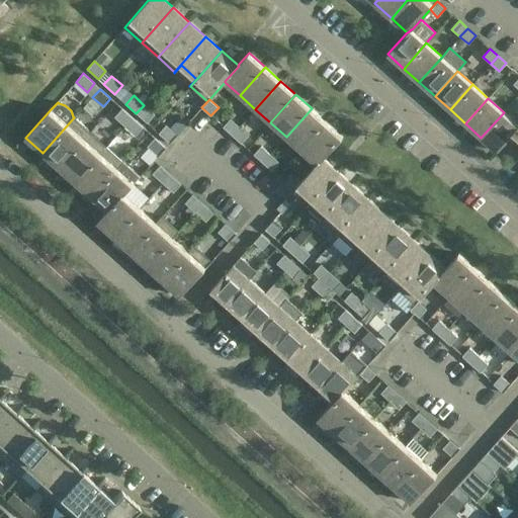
[(155,114),(144,105),(136,113),(147,122),(155,114)]
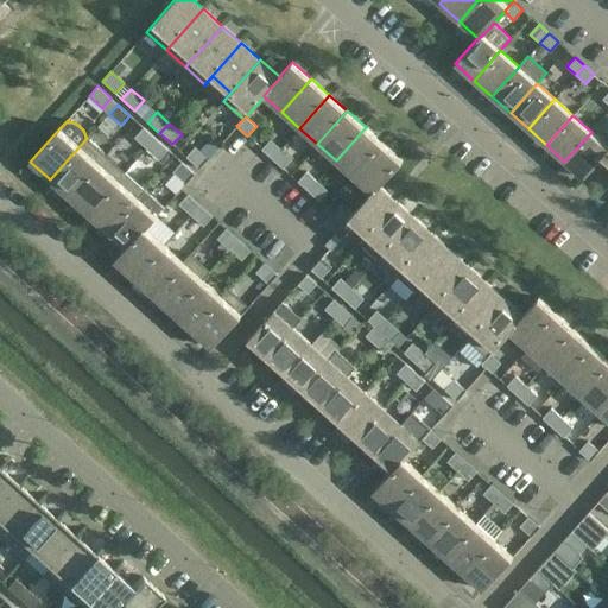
[(156,138),(144,127),(134,137),(146,149),(156,138)]
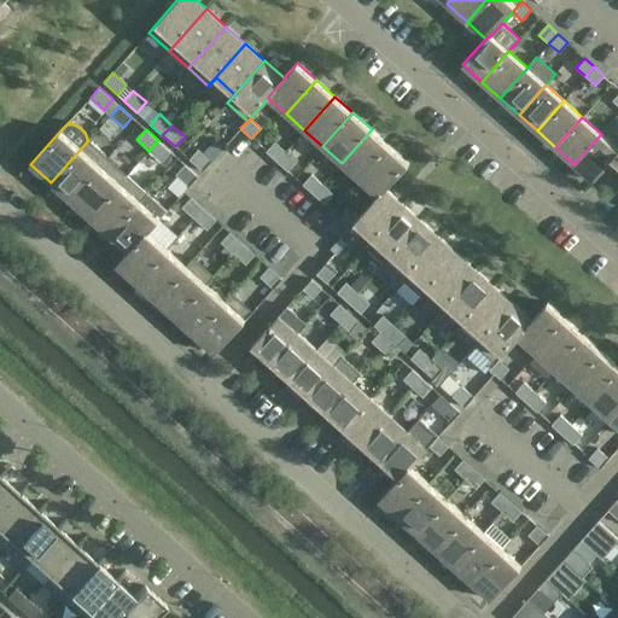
[(372,129),(342,163),(360,180),(390,146),(389,145),(372,129)]
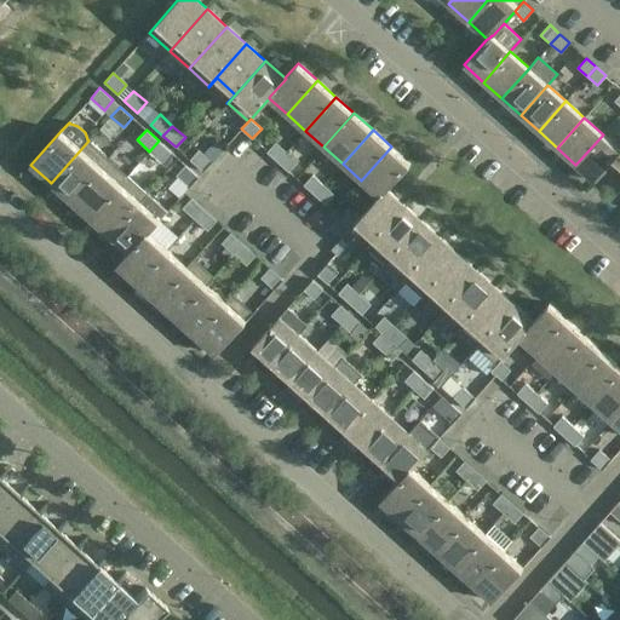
[(619,149),(603,135),(575,165),(595,182),(614,160),(613,160),(619,151),(619,149)]
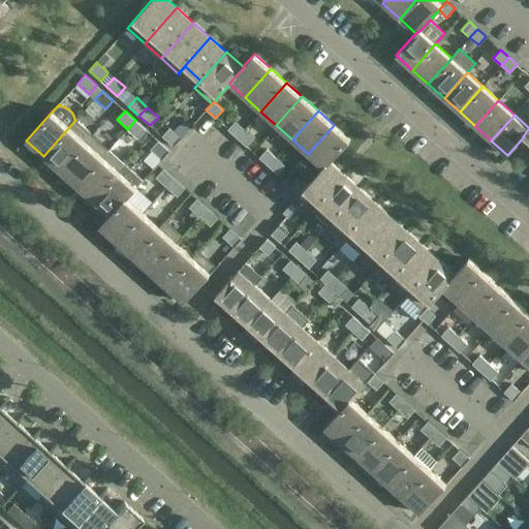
[(75,120),(43,156),(44,157),(59,170),(60,172),(93,134),(75,120)]
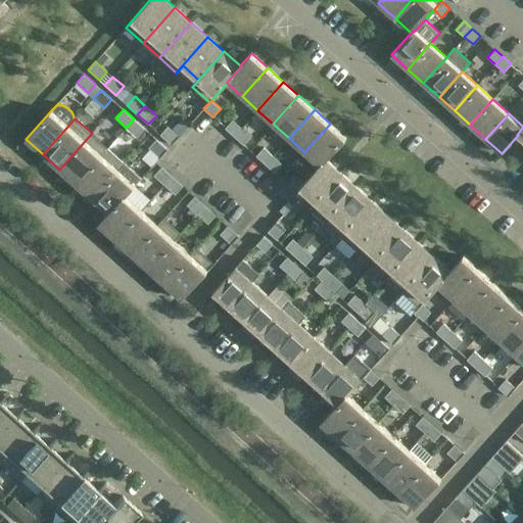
[(137,137),(144,129),(134,119),(126,128),(137,137)]
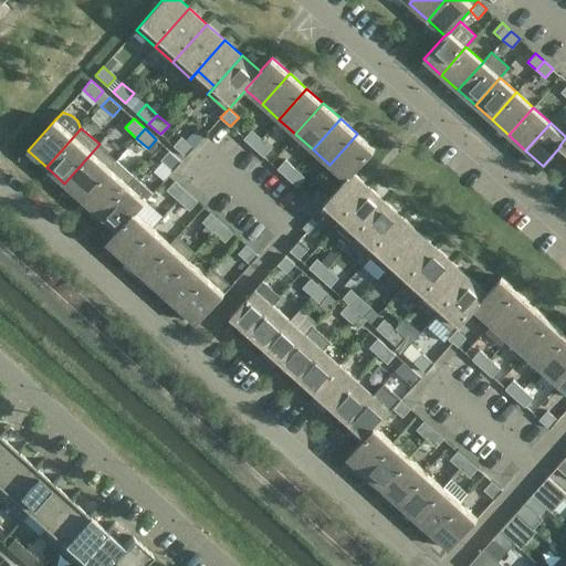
[(262,138),(252,129),(243,138),(253,147),(262,138)]
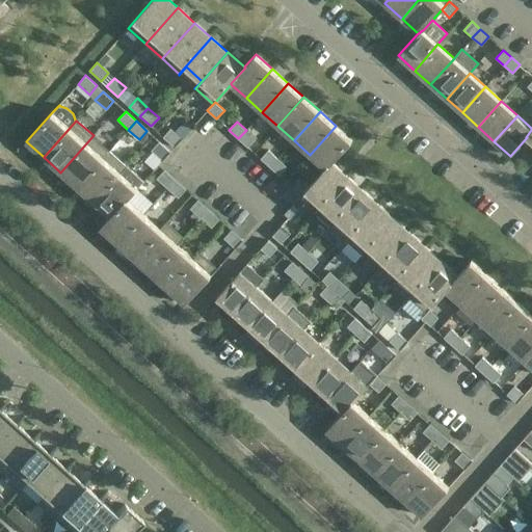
[(336,126),(310,155),(325,168),(331,162),(333,162),(341,153),(352,140),(351,139),(337,126),(336,126)]
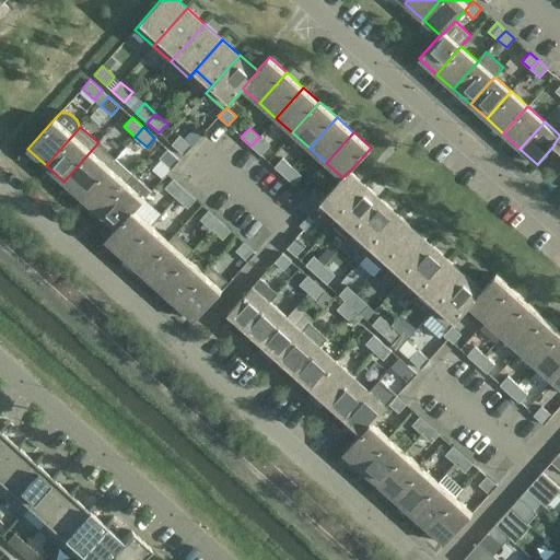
[(191,146),(179,135),(171,144),(184,155),(191,146)]
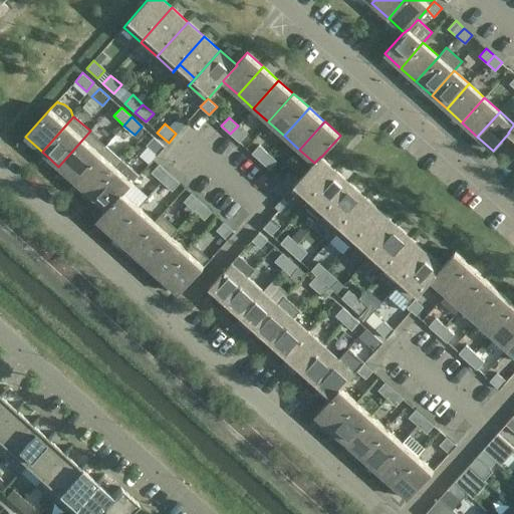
[(247,134),(238,125),(230,134),(239,143),(247,134)]
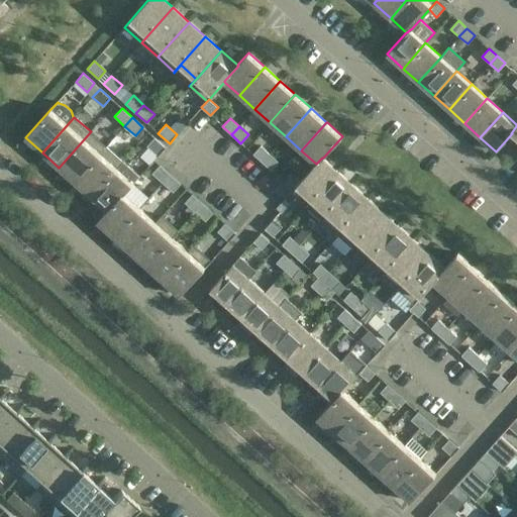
[(91,131),(59,168),(60,169),(74,181),(75,182),(107,146),(91,131)]
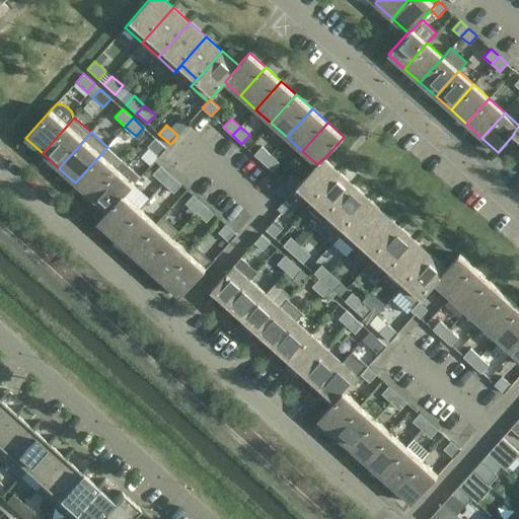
[(166,148),(155,138),(147,147),(158,156),(166,148)]
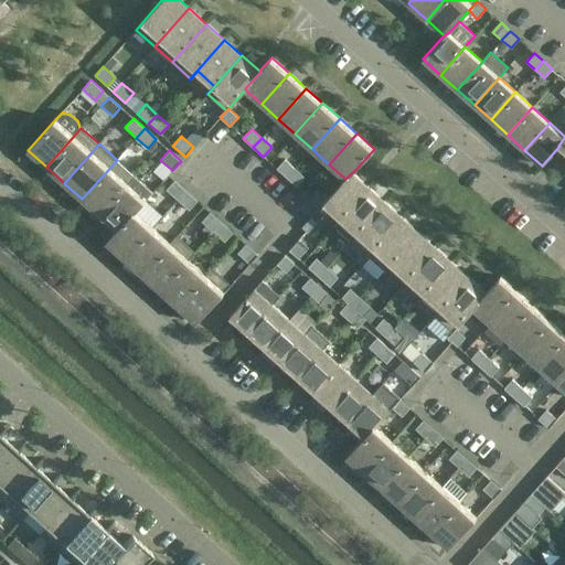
[(295,168),(285,159),(276,169),(286,178),(295,168)]
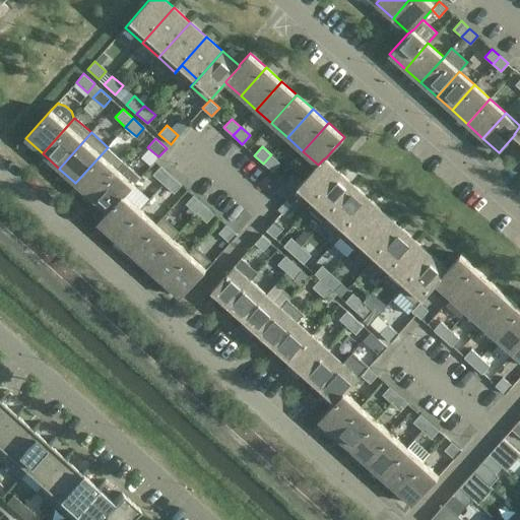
[(108,147),(75,183),(76,184),(90,196),(91,197),(124,161),(108,147)]
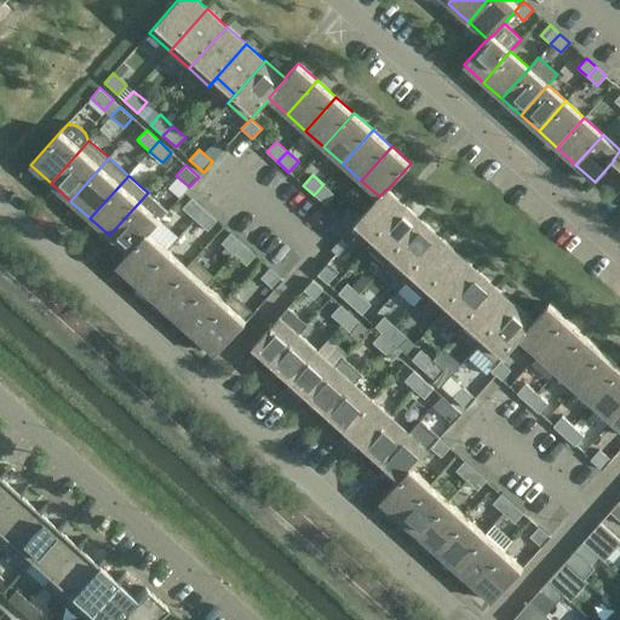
[(334,195),(323,184),(314,195),(326,205),(334,195)]
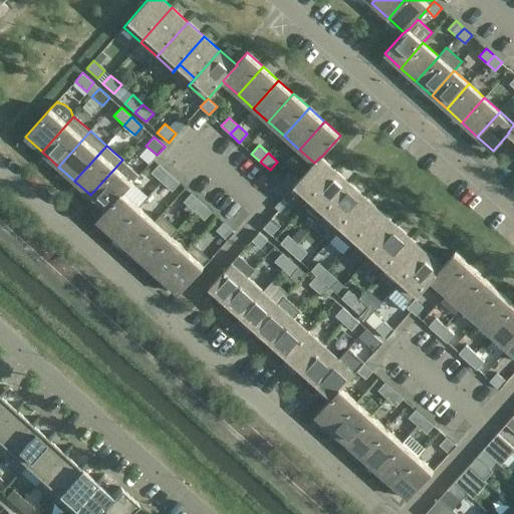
[(314,163),(298,180),(295,184),(310,198),(335,171),(335,170),(321,157),(320,157),(314,163)]
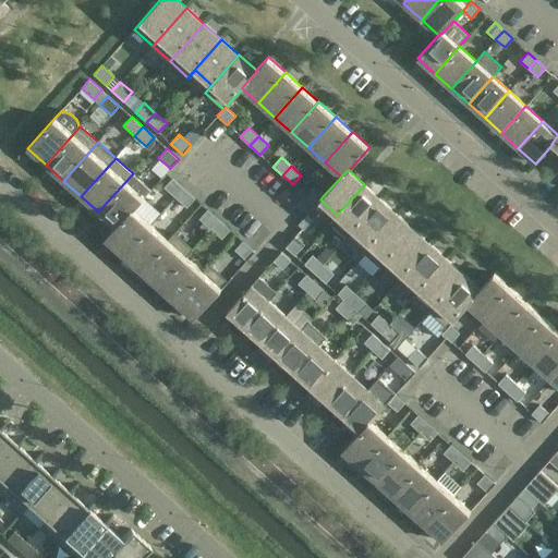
[(99,213),(116,227),(116,228),(133,209),(143,198),(152,190),(133,173),(98,211),(99,213)]
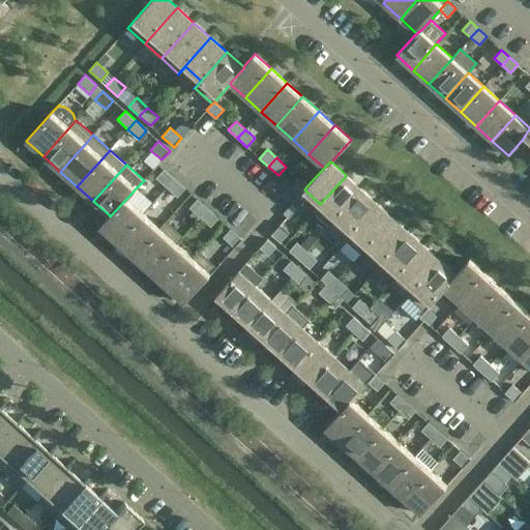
[(174,178),(164,169),(155,177),(167,187),(174,178)]
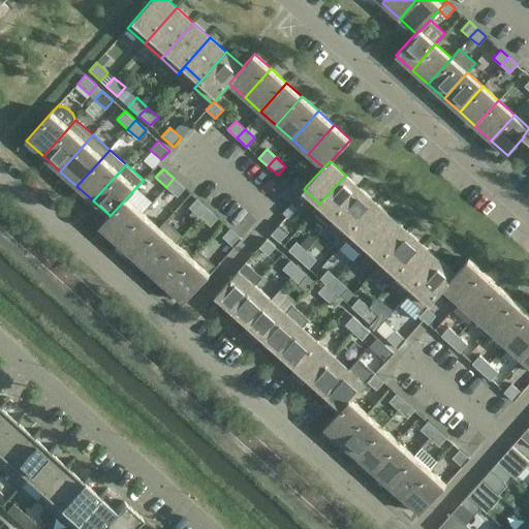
[(329,225),(362,189),(361,189),(346,177),(345,176),(319,204),(313,212),(329,225)]
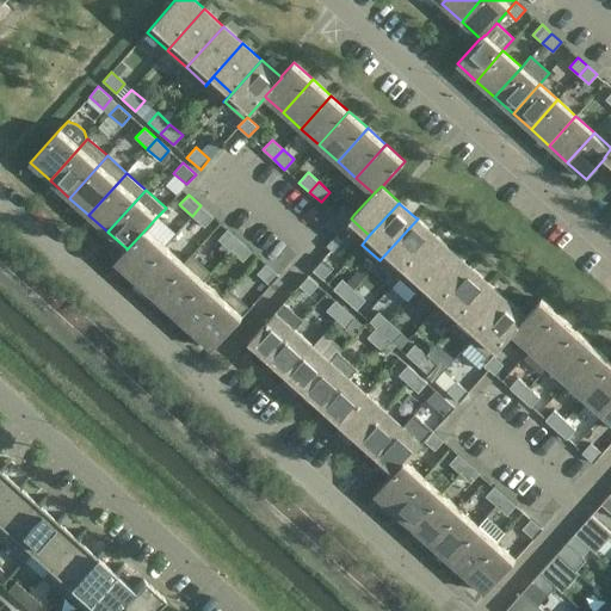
[(344,204),(334,215),(345,224),(351,218),(355,214),(344,204)]
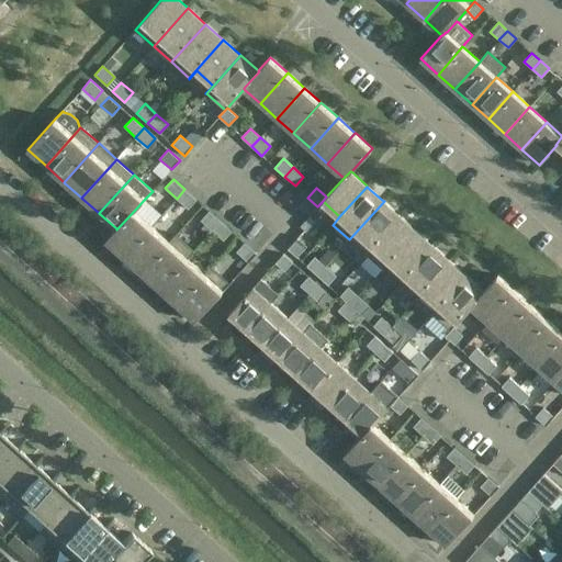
[(188,209),(197,200),(184,189),(177,199),(188,209)]
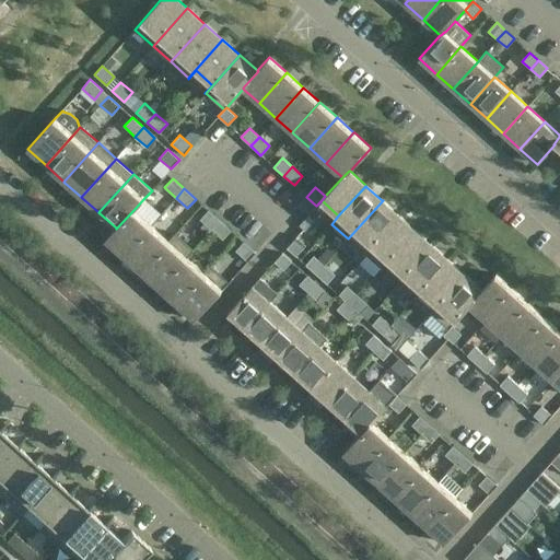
[(316,206),(306,197),(306,196),(298,206),(308,214),(316,206)]
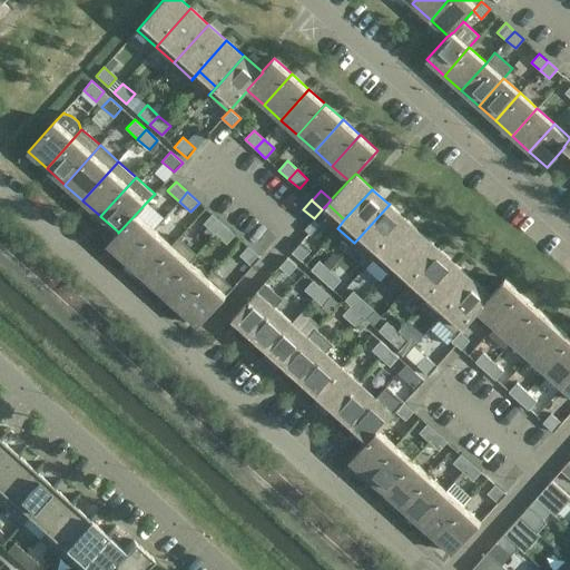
[(118,233),(118,232),(109,242),(107,244),(125,259),(126,261),(154,229),(164,218),(146,203),(136,214),(118,233)]
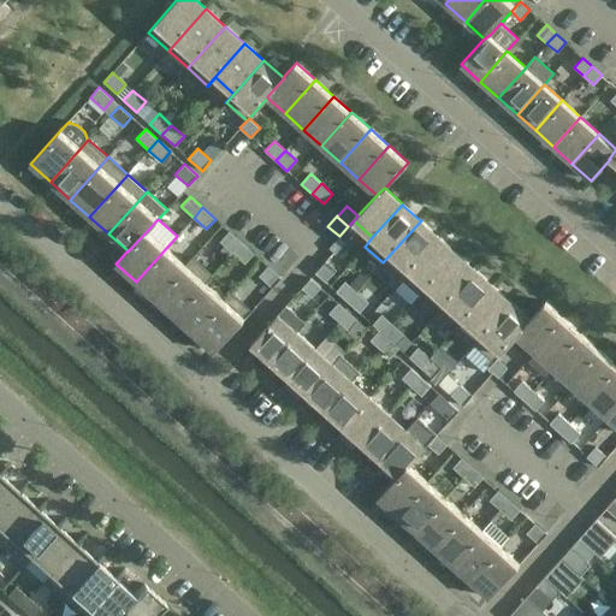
[(421,220),(383,262),(401,279),(439,237),(438,236),(422,221),(421,220)]
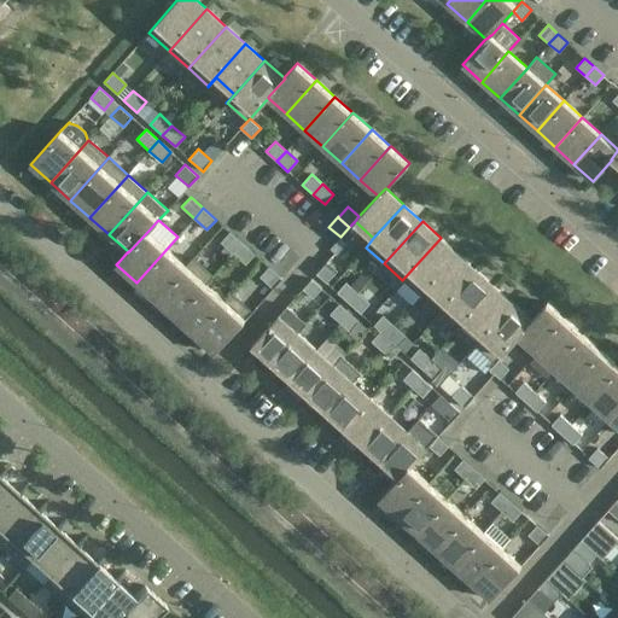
[(233,254),(242,243),(229,232),(221,242),(233,254)]
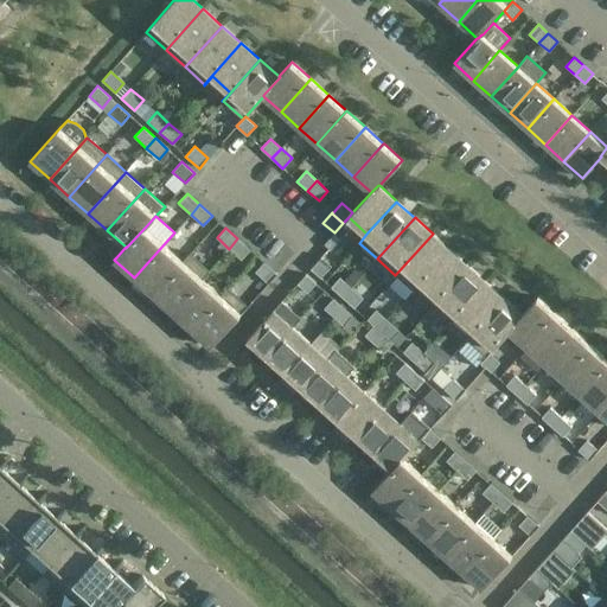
[(433,234),(395,275),(413,292),(421,283),(451,250),(449,249),(434,235),(433,234)]
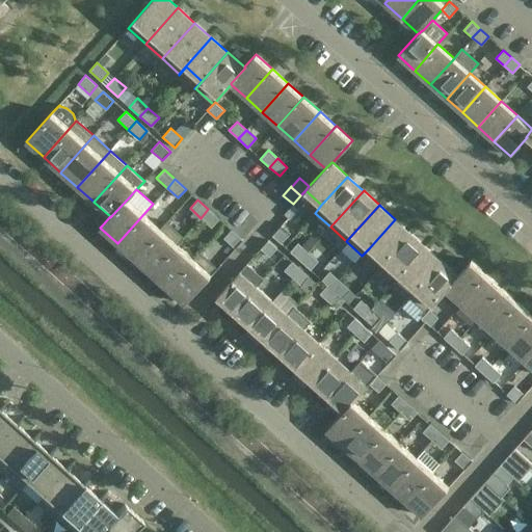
[(219,219),(208,209),(201,218),(211,228),(219,219)]
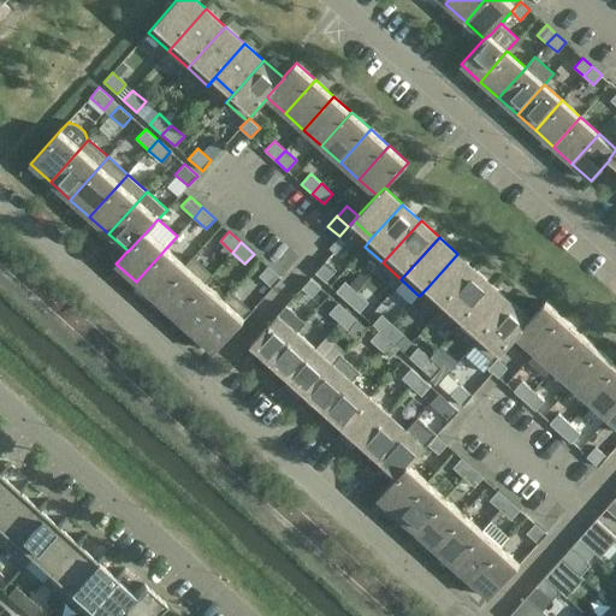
[(166,248),(136,282),(137,283),(154,298),(155,298),(194,256),(193,256),(184,265),(166,248)]
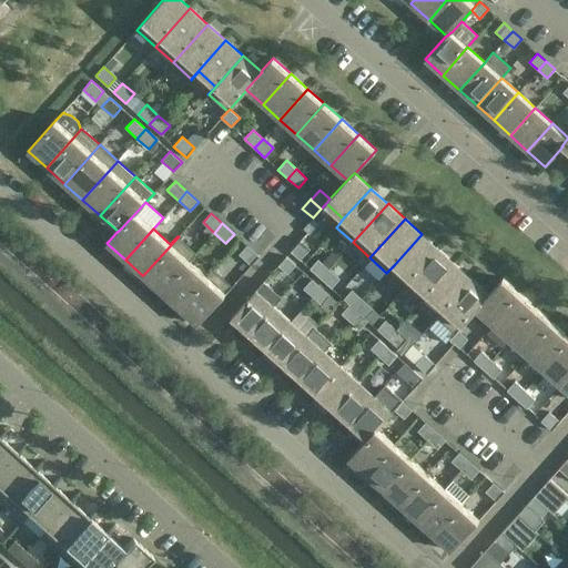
[(422,234),(394,265),(411,280),(438,249),(437,249),(423,234),(422,234)]
